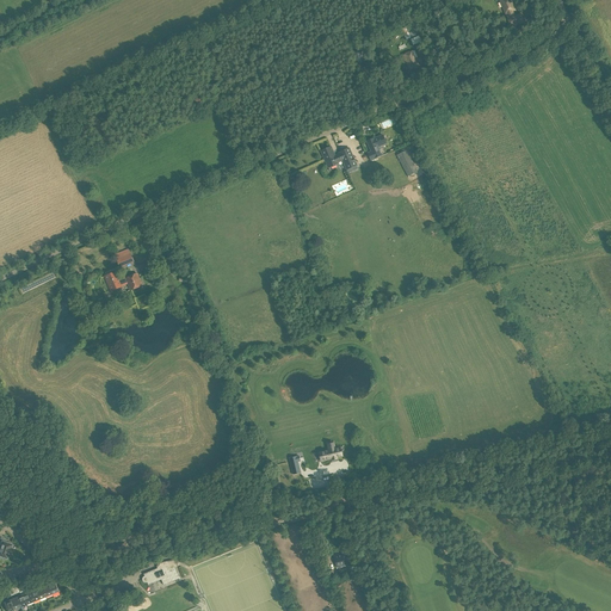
[(514,17),(512,12),(514,11),(510,0),(501,0),(500,1),(505,14),(506,14),(511,25),(512,25),(513,25),(517,24),(523,22),(519,14),(514,17)]
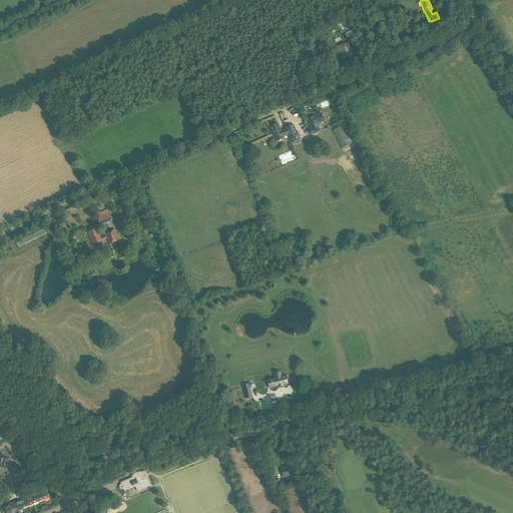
[(346,21),(337,25),(341,33),(350,30),(346,21)]
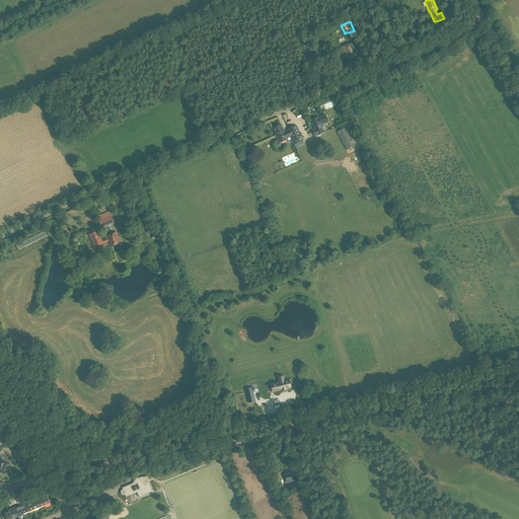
[(304,55),(309,53),(305,43),(300,46),(304,55)]
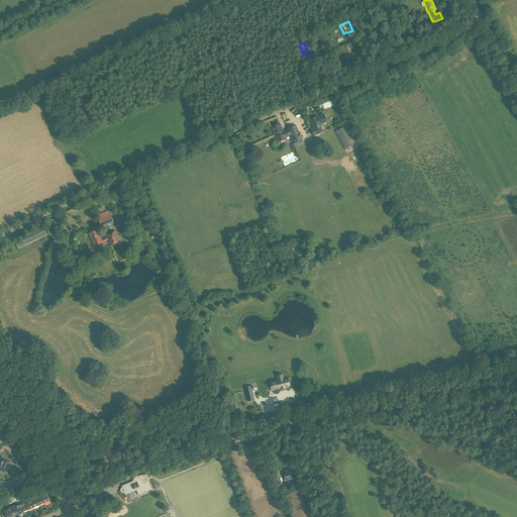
[(353,49),(350,42),(345,44),(342,45),(343,45),(341,46),(344,54),(344,55),(346,60),(350,58),(350,59),(357,56),(355,49),(353,49)]
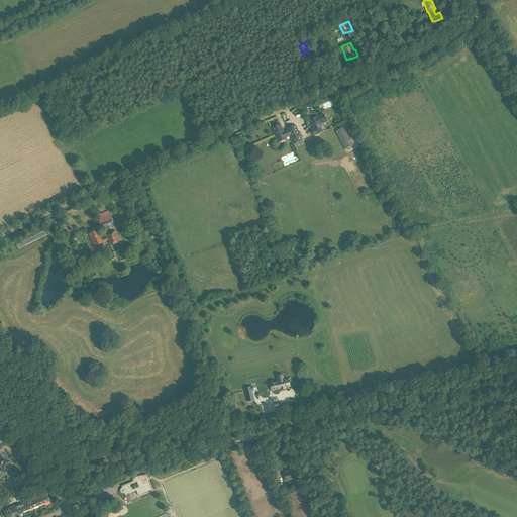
[(325,120),(323,115),(316,118),(315,117),(310,120),(313,127),(319,125),(319,124),(320,124),(319,123),(325,120)]
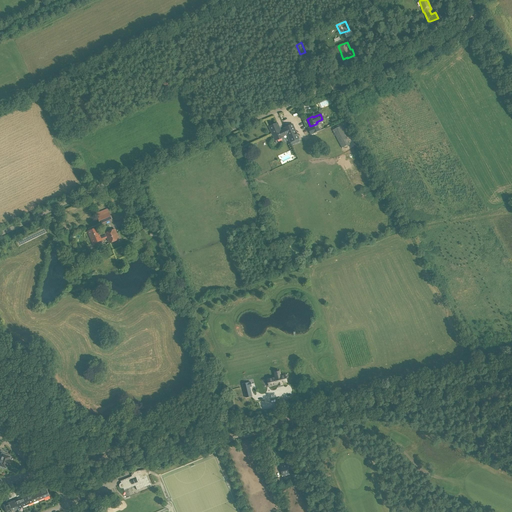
[(283,136),(287,135),(292,145),(300,142),(292,124),(280,130),(277,123),(269,127),(274,140),(283,137),(283,136)]
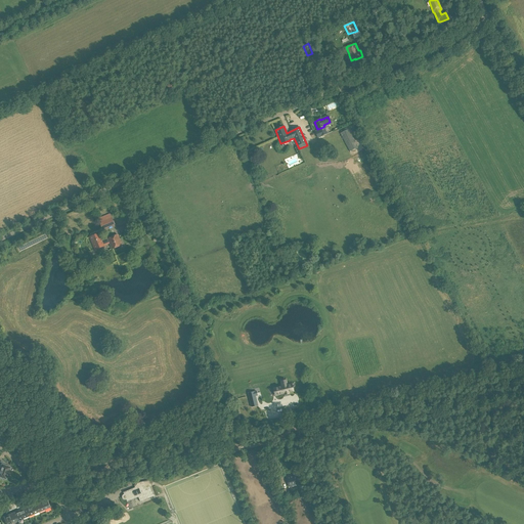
[(318,138),(324,135),(321,129),(315,131),(318,138)]
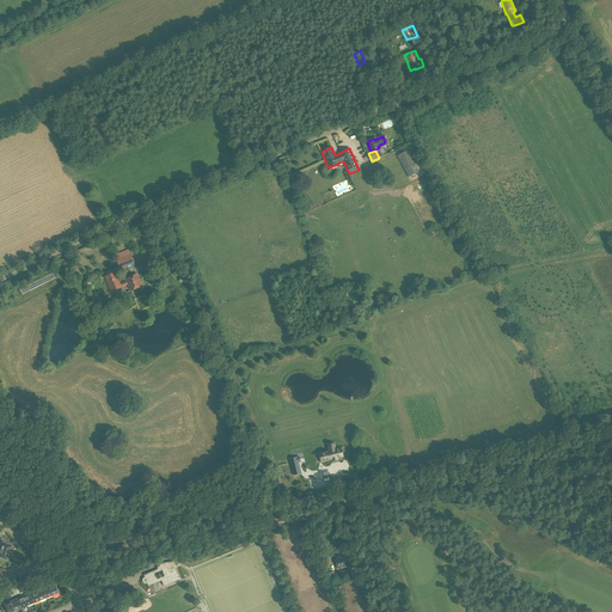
[(409,153),(408,151),(398,155),(410,176),(418,171),(414,163),(417,160),(412,151),(409,153)]
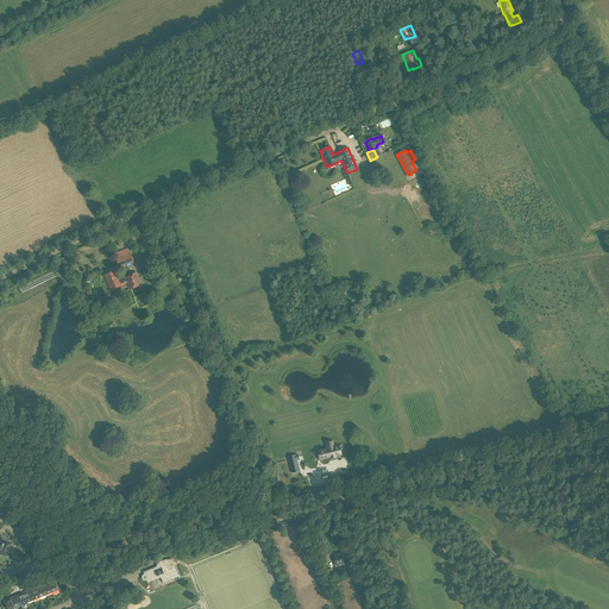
[(127,249),(114,255),(119,264),(132,259),(127,249)]
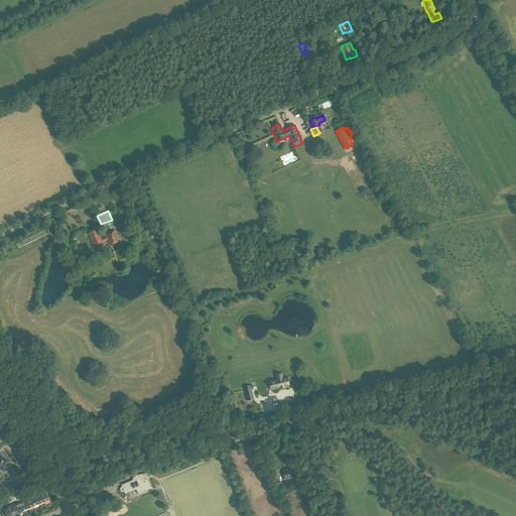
[(115,231),(106,236),(105,235),(103,234),(101,235),(98,230),(89,234),(94,246),(108,240),(111,245),(120,242),(115,231)]
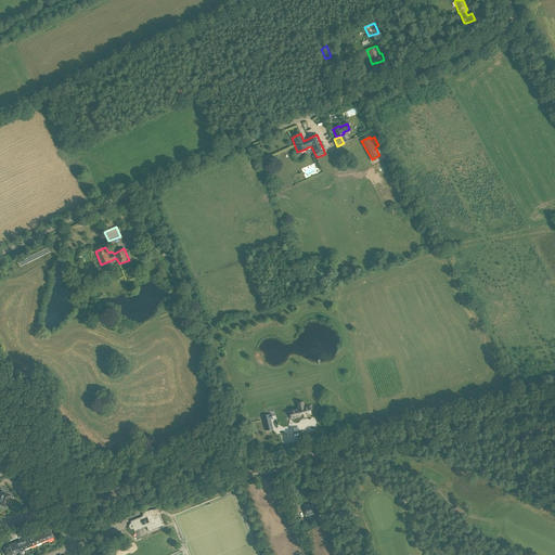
[(305,408),(304,405),(301,405),(300,405),(298,407),(299,409),(289,411),(289,412),(291,412),(292,418),(311,414),(310,414),(309,407),(305,408)]
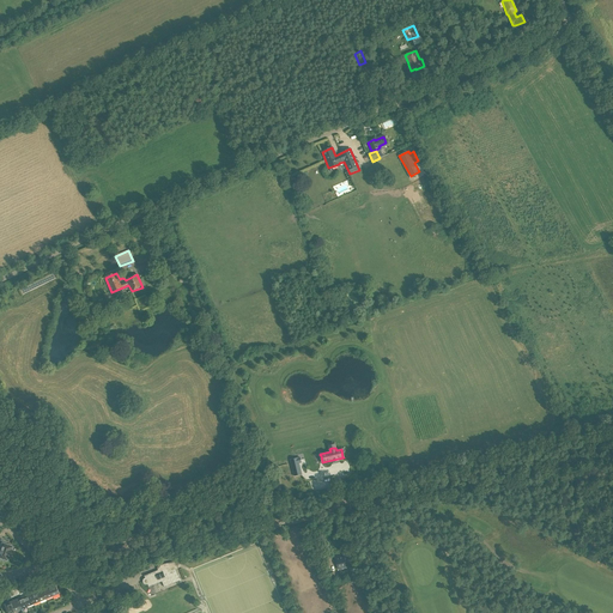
[(0,550),(11,553),(13,548),(12,548),(12,546),(7,544),(7,542),(0,536),(0,545),(1,546),(0,547),(0,550)]
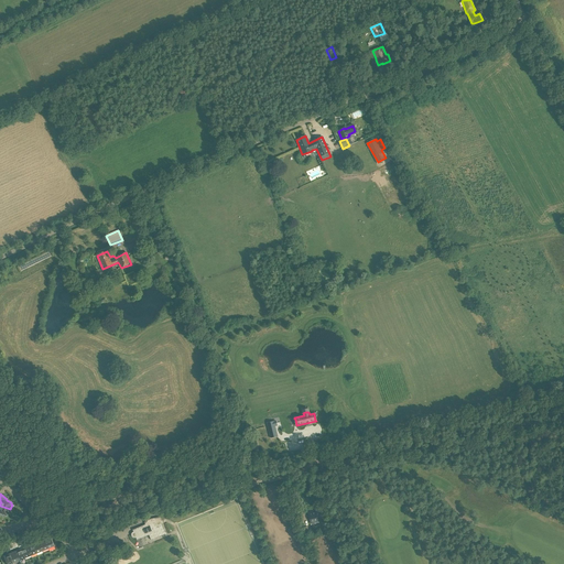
[(10,509),(0,506),(0,516),(1,516),(1,513),(7,516),(8,513),(9,514),(10,509)]
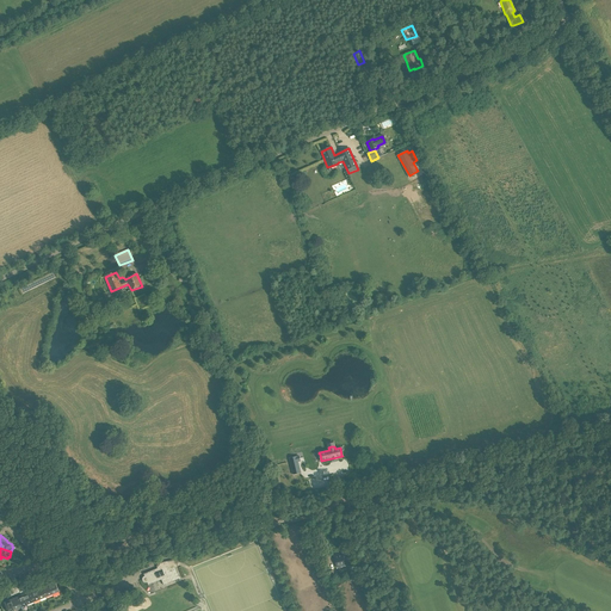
[(334,555),(337,567),(345,565),(341,554),(334,555)]
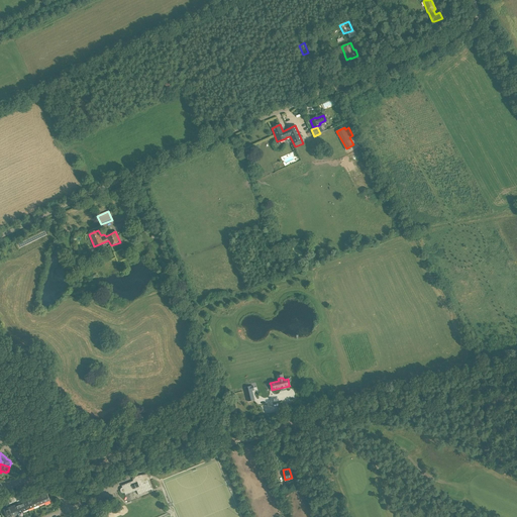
[(138,495),(151,490),(148,481),(148,480),(146,474),(135,477),(136,480),(121,486),(122,488),(121,488),(120,489),(120,491),(121,492),(122,493),(123,494),(124,493),(125,495),(136,491),(138,495)]
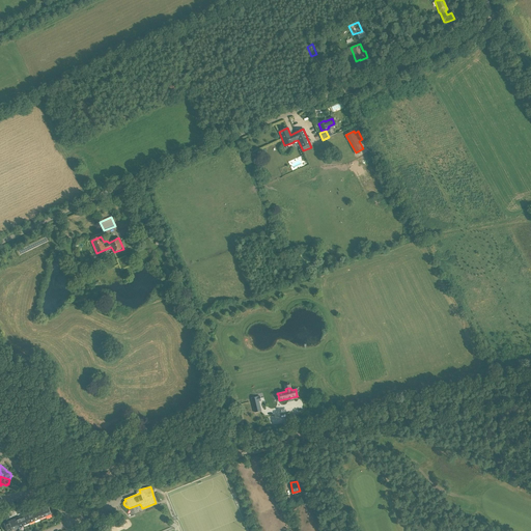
[(40,519),(46,516),(40,503),(38,504),(40,509),(36,510),(40,519)]
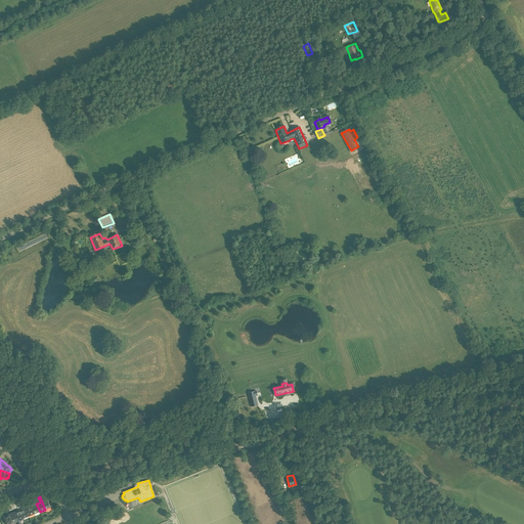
[(43,500),(41,496),(40,496),(45,510),(50,508),(47,499),(43,500)]
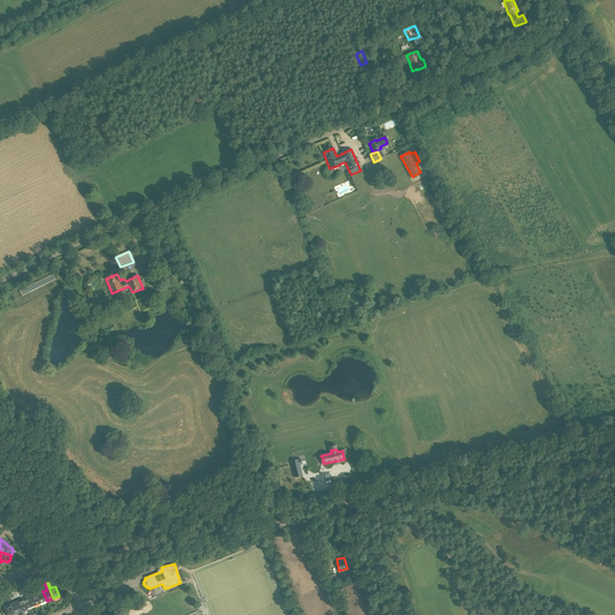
[(34,607),(40,603),(34,587),(31,589),(34,595),(30,597),(34,607)]
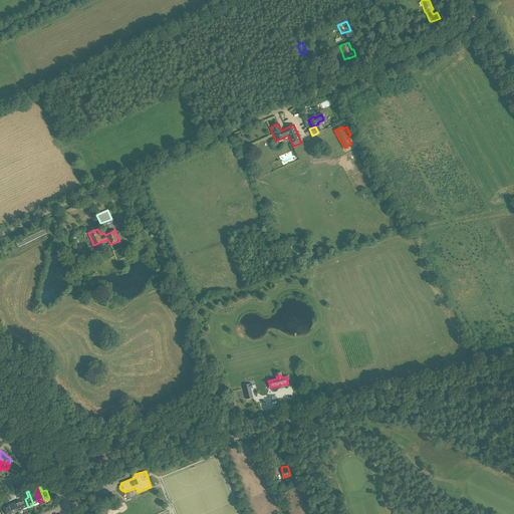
[(32,496),(30,491),(28,491),(33,504),(39,502),(35,494),(32,496)]
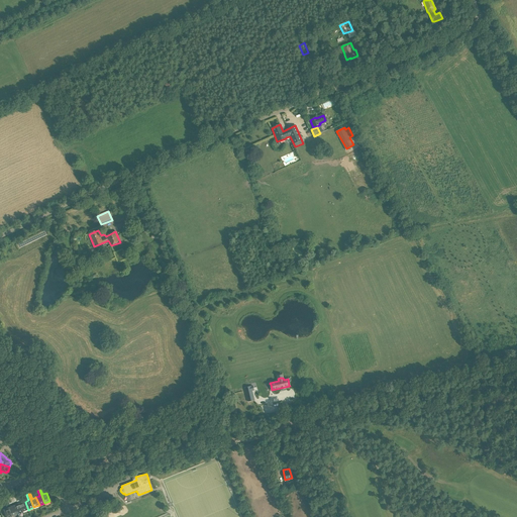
[(20,501),(19,498),(15,499),(16,502),(18,501),(23,512),(28,510),(25,502),(22,503),(20,501)]
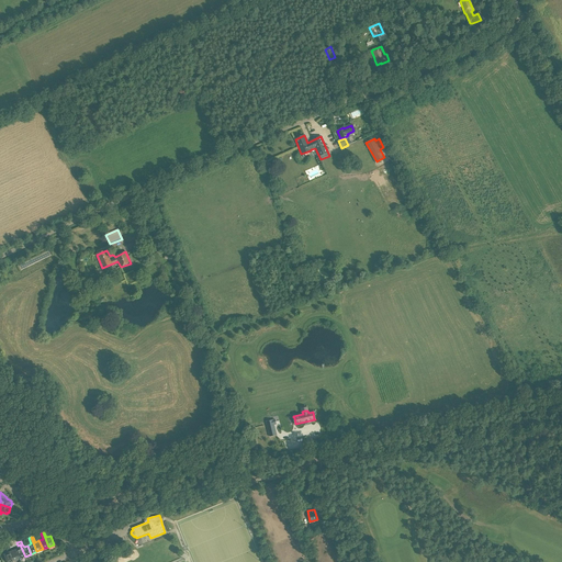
[(19,559),(25,557),(20,544),(18,546),(19,546),(19,549),(15,550),(19,559)]
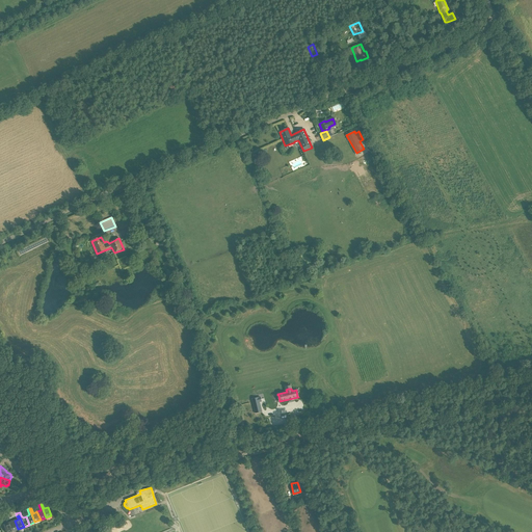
[(11,522),(10,520),(9,516),(5,519),(6,521),(8,520),(12,531),(18,529),(15,521),(11,522)]
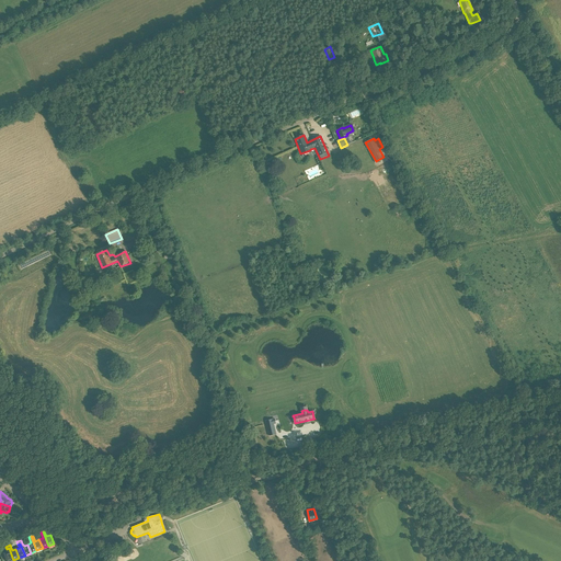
[(7,560),(10,560),(13,560),(9,548),(7,549),(7,550),(8,552),(4,553),(7,560)]
